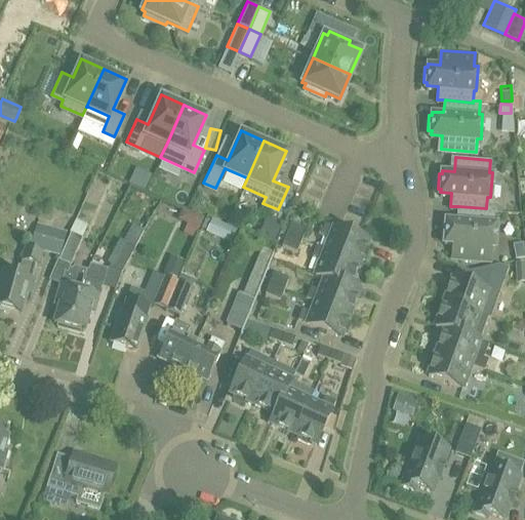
[(177,217),(199,228),(205,214),(184,204),(177,217)]
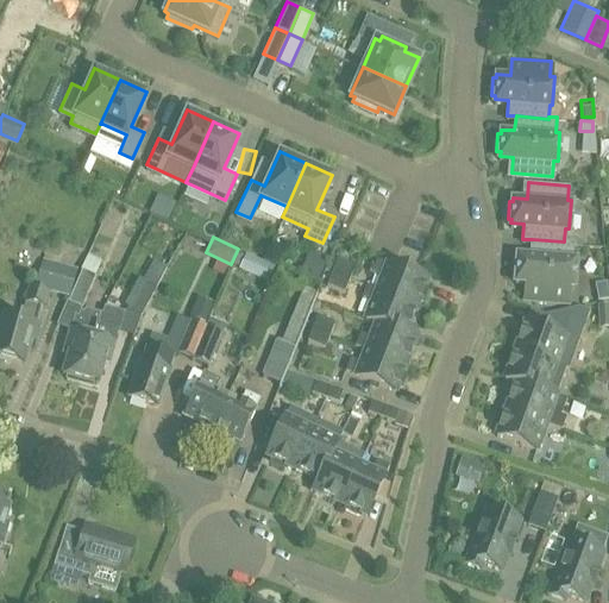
[(528,296),(569,300),(570,284),(573,284),(576,256),(572,256),(573,242),(564,240),(564,242),(532,239),(529,253),(518,252),(518,257),(514,256),(513,275),(515,275),(515,280),(529,281),(528,296)]
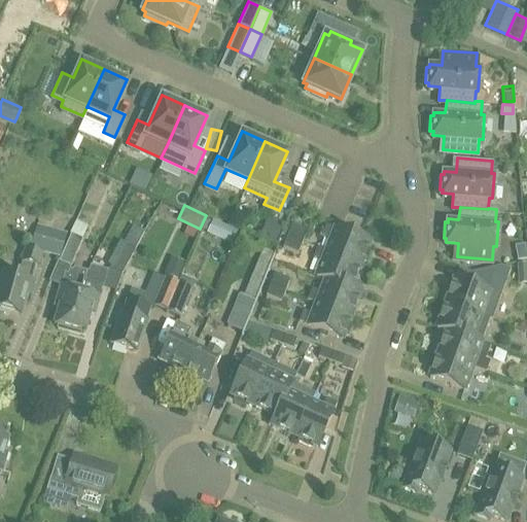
[(207,230),(232,241),(238,228),(213,216),(212,218),(208,215),(203,225),(208,228),(207,230)]
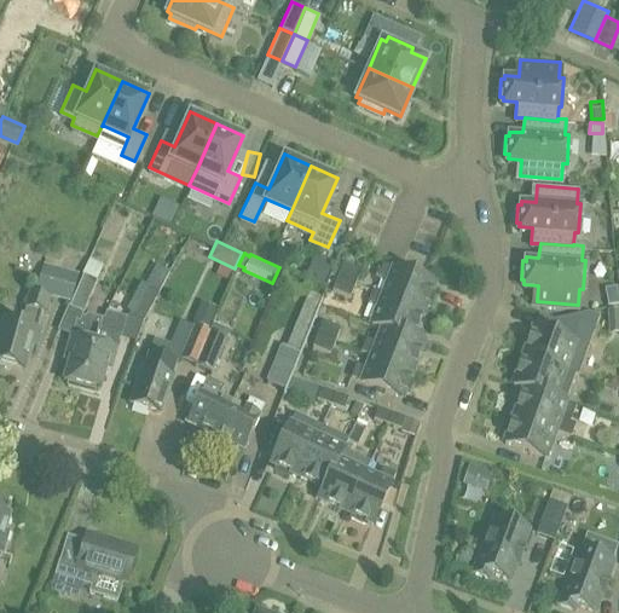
[(331,260),(314,253),(304,275),(322,283),(331,260)]
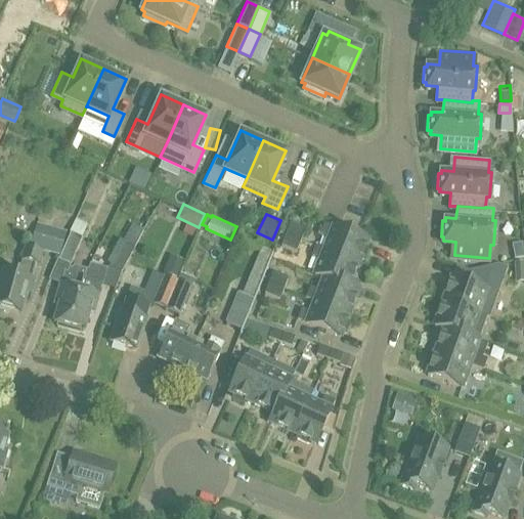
[(87,221),(75,216),(70,228),(71,229),(82,233),(87,221)]
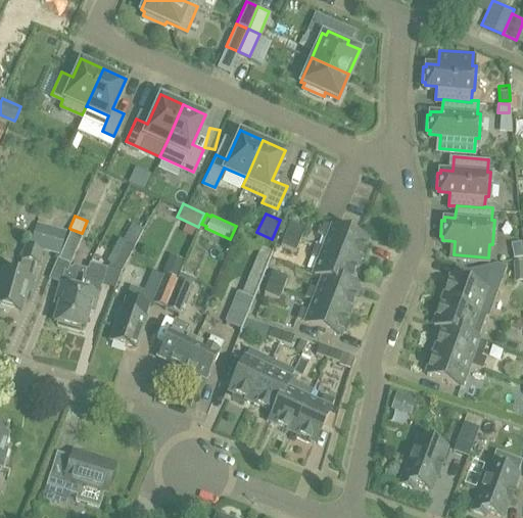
[(328,235),(324,245),(323,247),(358,260),(359,254),(363,256),(368,242),(365,241),(366,237),(323,220),(319,231),(328,235)]
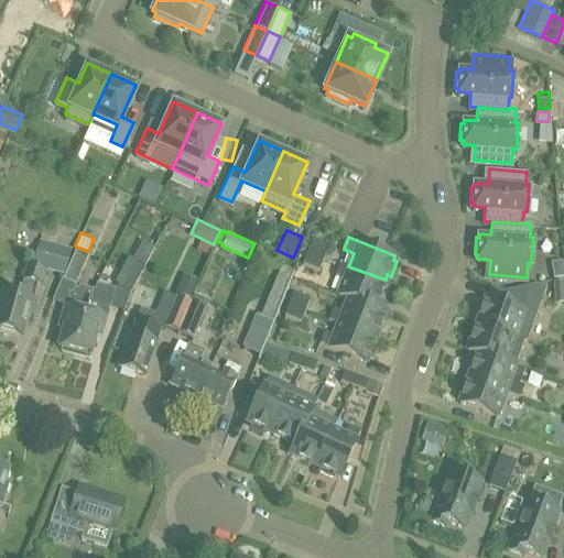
[(118,285),(129,291),(144,263),(154,244),(143,238),(132,256),(129,254),(115,279),(118,285)]
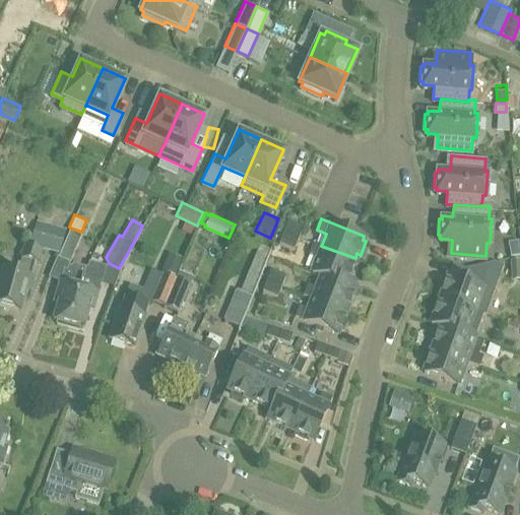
[(286,219),(282,231),(298,236),(302,224),(286,219)]
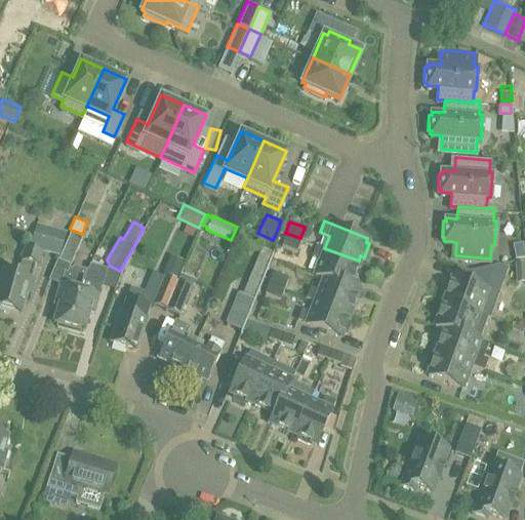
[(71,230),(58,257),(70,263),(83,235),(82,234),(71,230)]
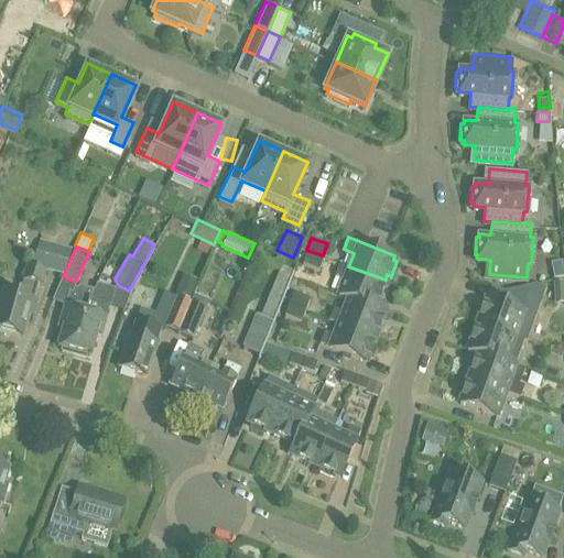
[(323,255),(306,250),(302,262),(317,267),(323,255)]
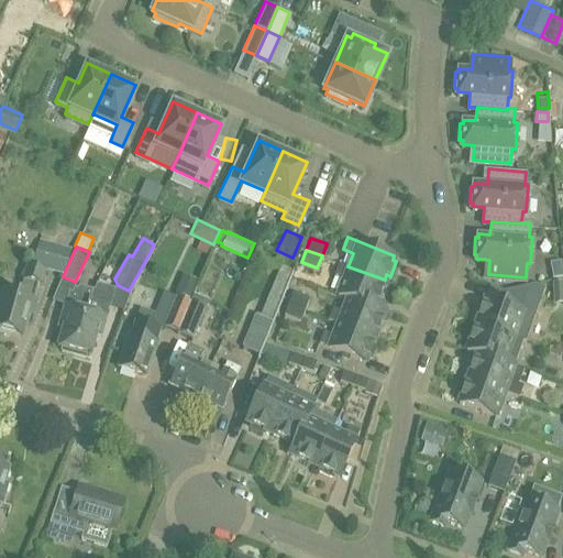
[(560,256),(549,259),(552,274),(562,272),(560,256)]
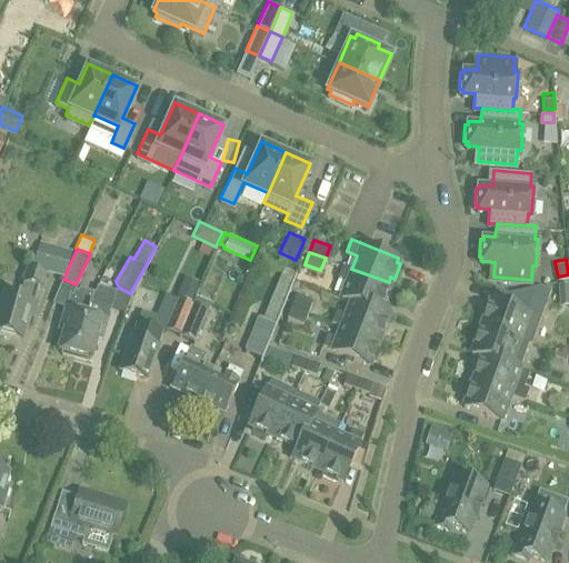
[(0,301),(0,330),(22,337),(28,315),(33,317),(38,300),(35,299),(38,284),(42,285),(47,270),(26,263),(22,279),(23,280),(19,294),(3,290),(0,301)]
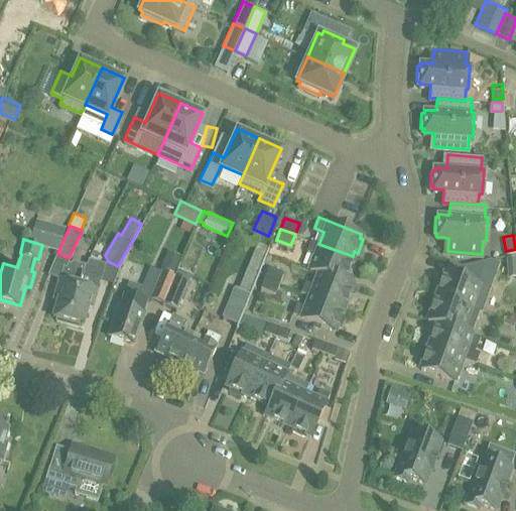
[(319,270),(344,279),(353,256),(318,244),(319,242),(310,239),(306,249),(315,253),(309,267),(318,270),(319,270)]
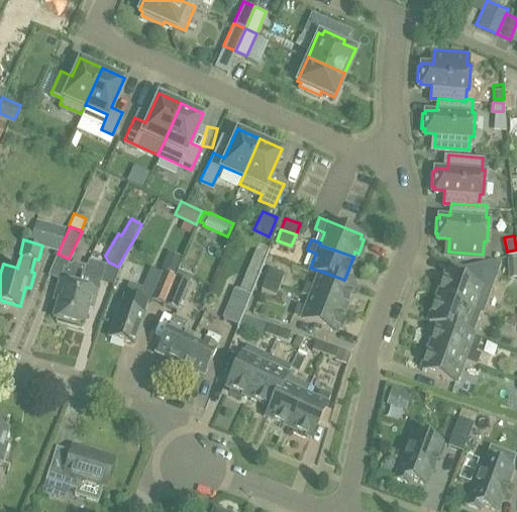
[(221,316),(238,322),(268,249),(270,245),(257,240),(238,287),(233,285),(221,316)]
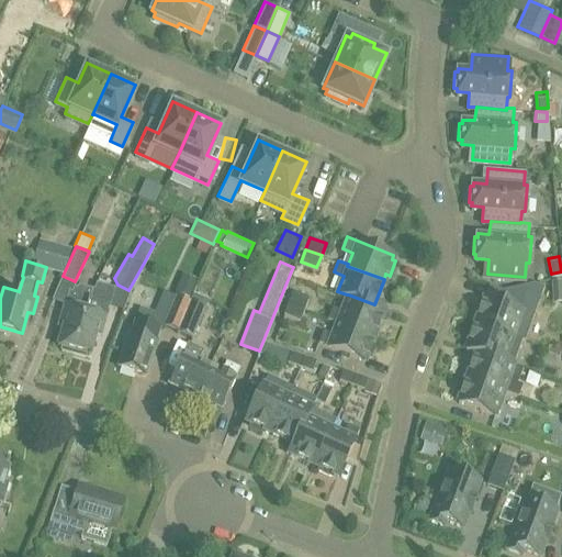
[(184,274),(177,290),(189,296),(197,278),(184,274)]
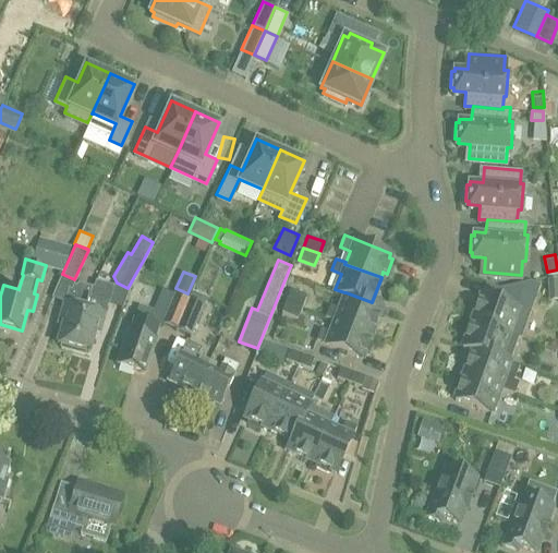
[(72,348),(84,351),(85,348),(91,350),(96,329),(100,331),(106,312),(105,312),(109,299),(110,299),(114,284),(95,278),(93,285),(91,285),(72,348)]
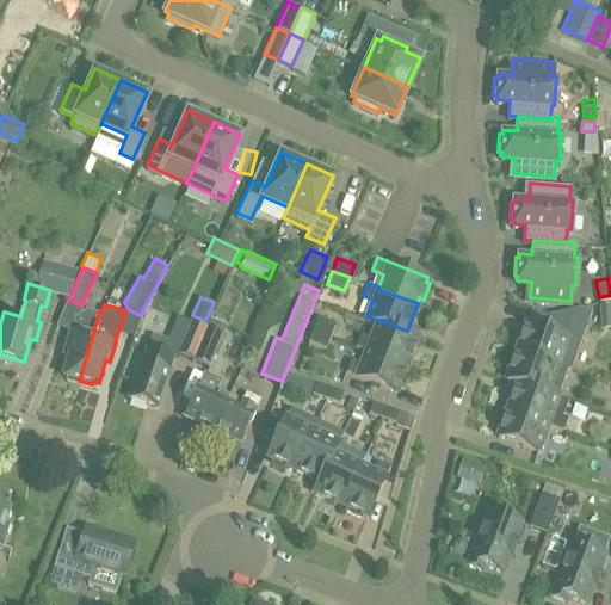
[(519,341),(517,347),(568,365),(568,364),(571,365),(592,309),(581,306),(556,309),(549,328),(526,321),(525,326),(520,323),(516,340),(519,341)]
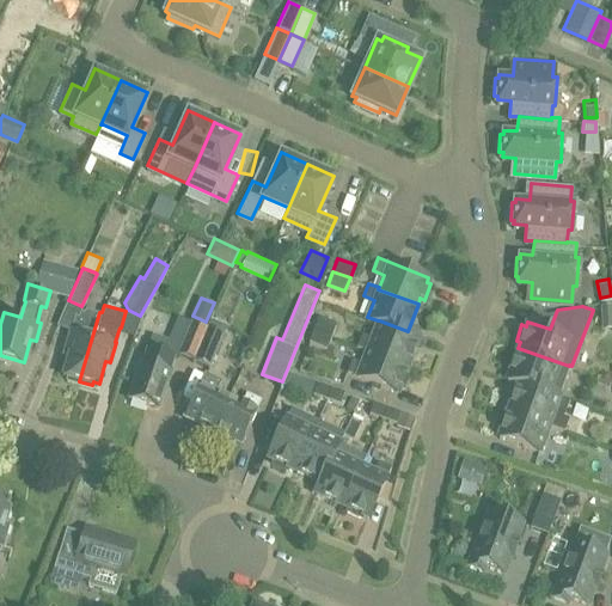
[(67,378),(79,381),(99,312),(86,308),(85,311),(80,310),(79,316),(75,314),(71,330),(69,329),(65,349),(68,350),(62,373),(68,374),(67,378)]
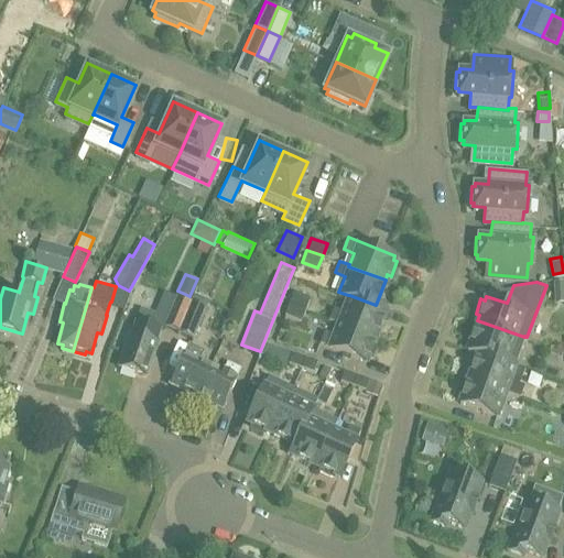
[(293,290),(289,302),(304,307),(308,296),(293,290)]
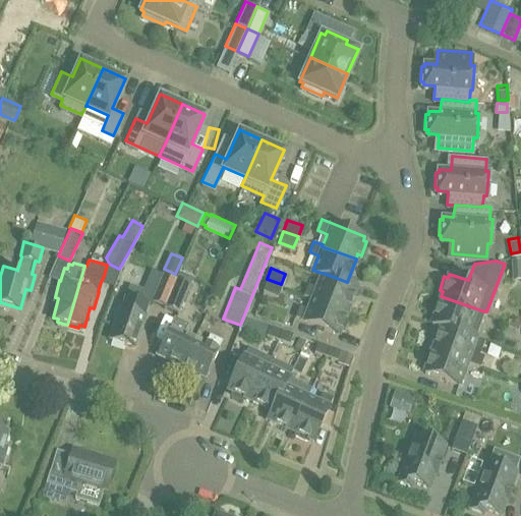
[(176,277),(164,304),(178,310),(190,283),(189,283),(193,275),(180,269),(176,277)]
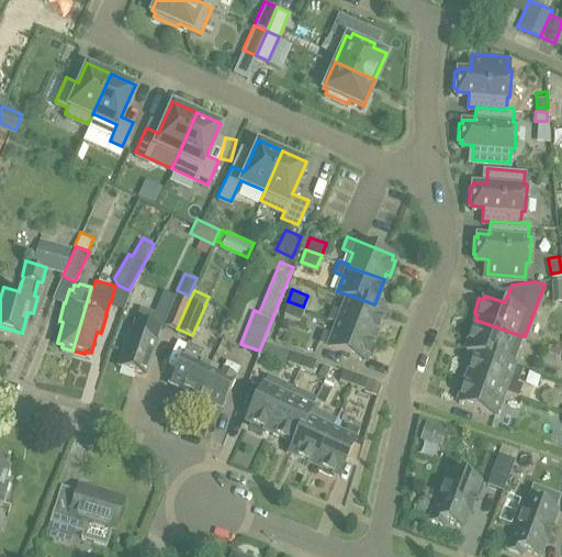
[(176,294),(163,323),(165,324),(177,329),(190,299),(176,292),(176,294)]
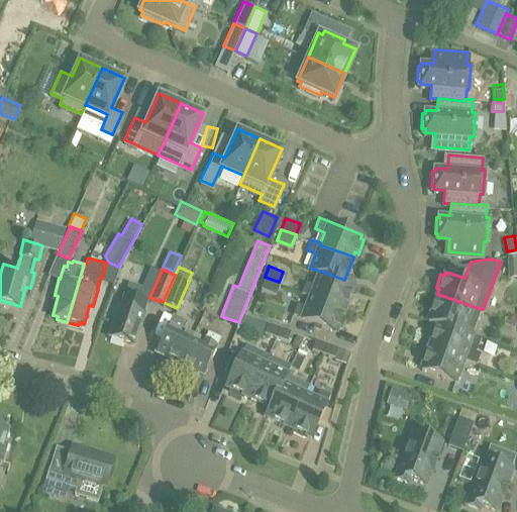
[(353,283),(344,280),(320,271),(319,271),(314,284),(305,280),(301,291),(310,295),(310,294),(344,306),(353,283)]
